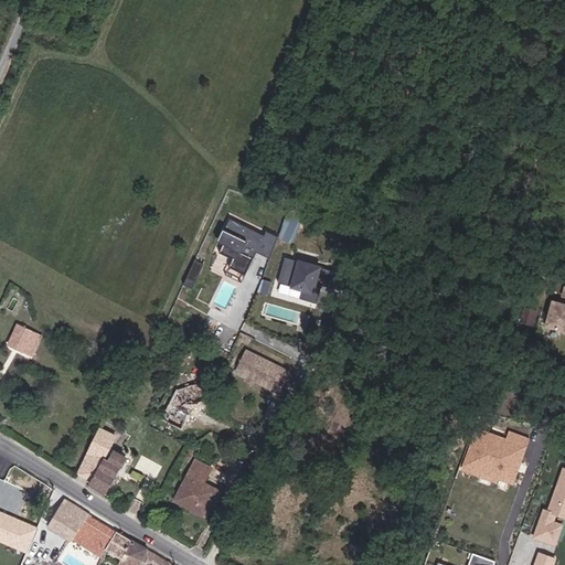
[(279,236),(295,242),(302,219),(287,214),(279,236)]
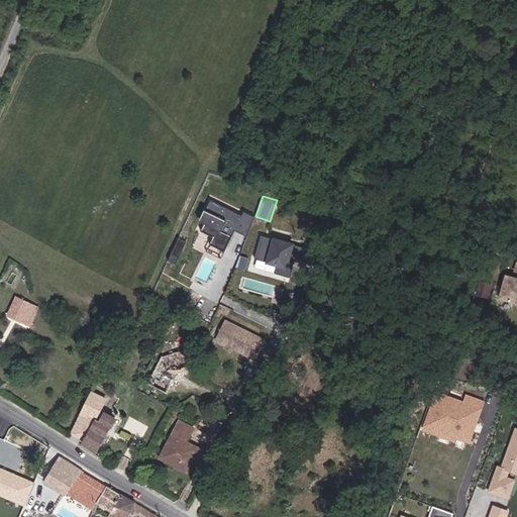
[(246,237),(254,217),(242,213),(240,217),(208,205),(204,216),(208,218),(201,236),(214,241),(211,249),(226,254),(234,233),(246,237)]
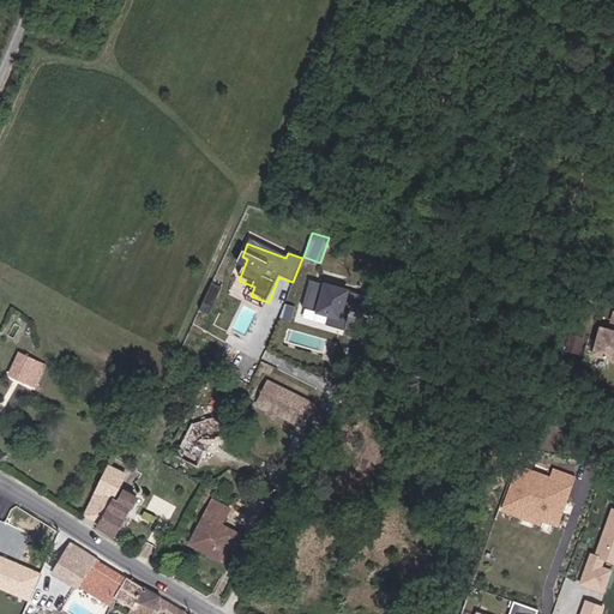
[(349,311),(354,293),(308,280),(301,307),(329,314),(325,325),(343,330),(347,317),(344,315),(345,309),(349,311)]
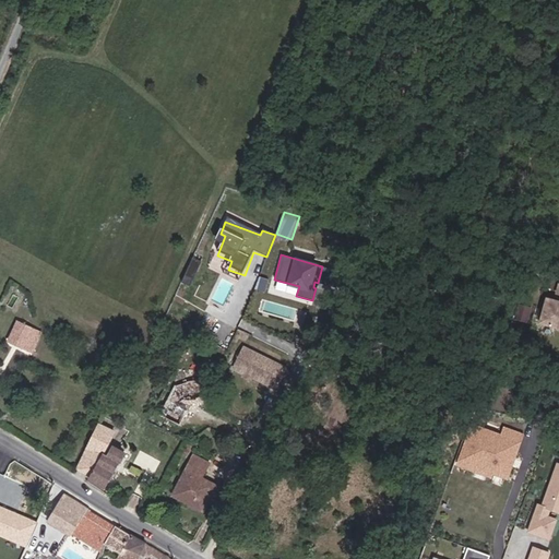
[(191,286),(203,261),(194,257),(182,282),(191,286)]
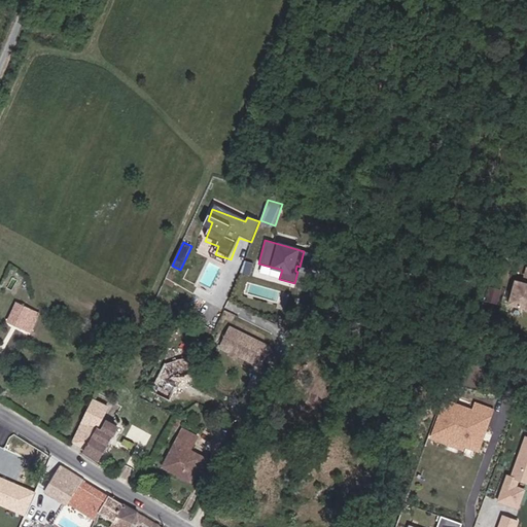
[(322,256),(304,251),(300,267),(318,272),(322,256)]
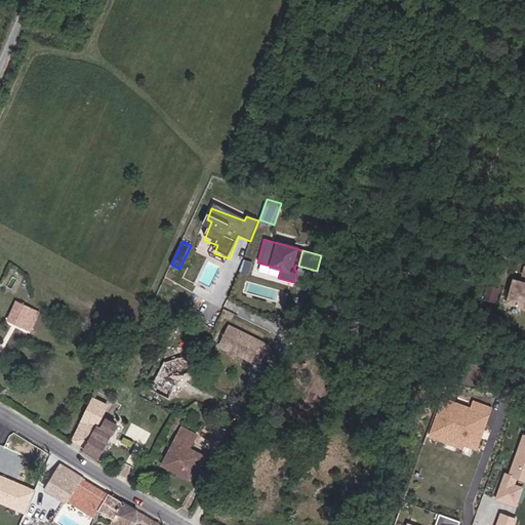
[(227,266),(230,258),(214,253),(211,260),(227,266)]
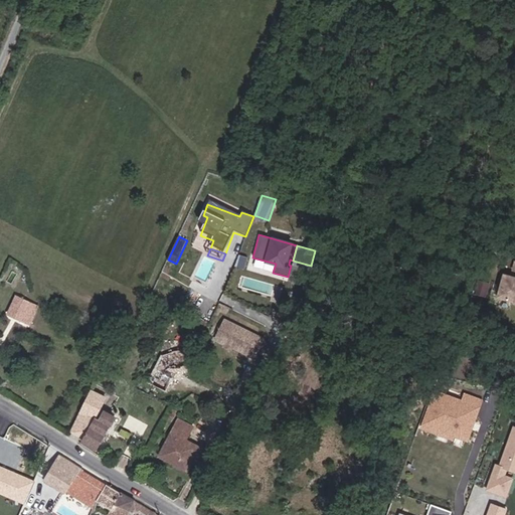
[(247,260),(238,256),(234,268),(238,269),(240,262),(246,264),(247,260)]
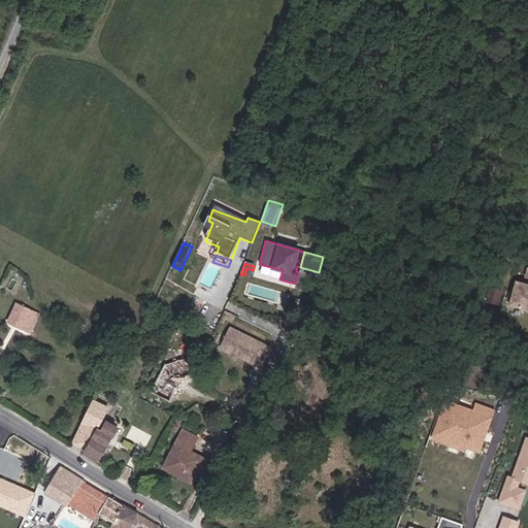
[(250,277),(253,270),(246,268),(244,275),(250,277)]
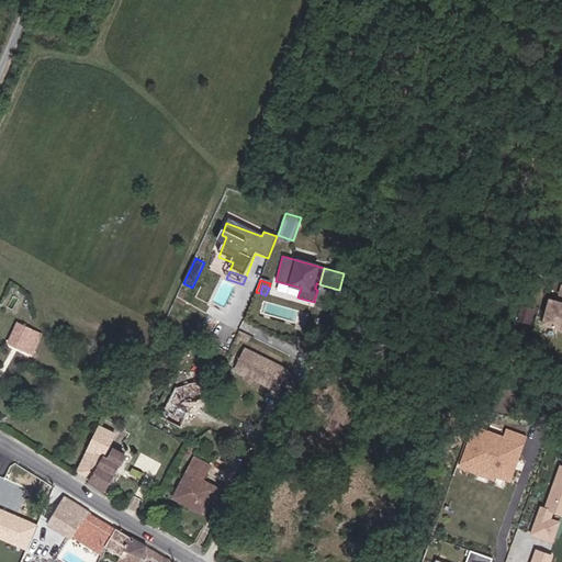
[(561,303),(551,300),(543,324),(561,329),(561,291),(561,295),(561,303)]
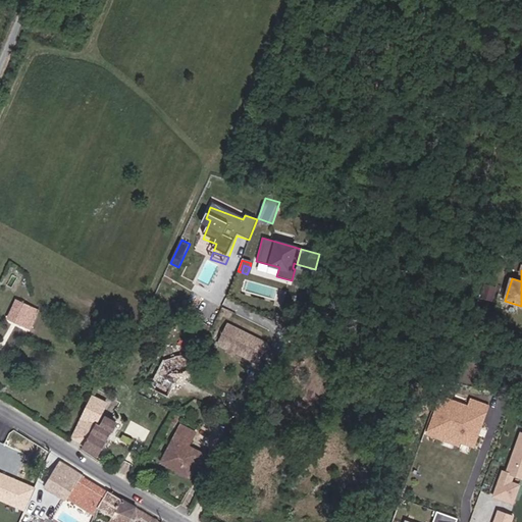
[(40,310),(15,299),(7,318),(32,328),(40,310)]
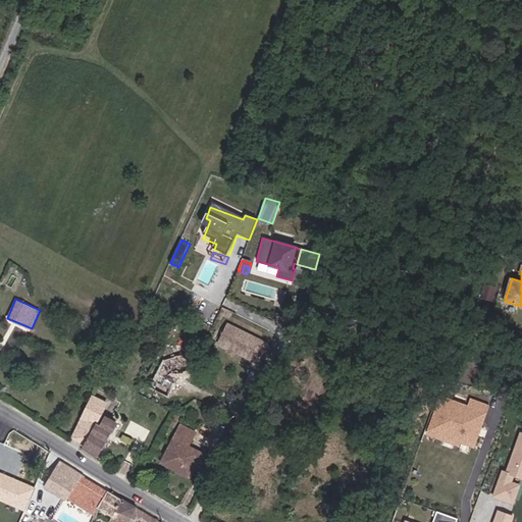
[(267,343),(227,324),(218,344),(228,348),(230,348),(233,349),(235,351),(258,362),(267,343)]
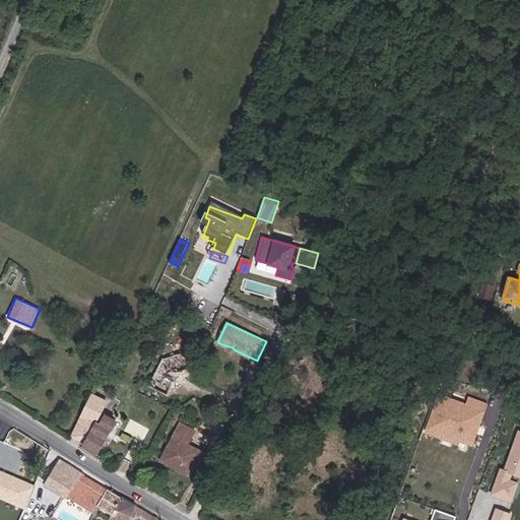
[(190,351),(165,358),(149,385),(167,394),(179,373),(182,372),(184,373),(195,370),(190,351)]
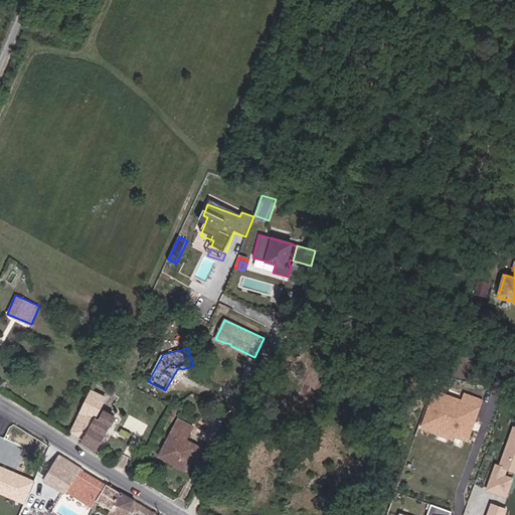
[(78,445),(95,454),(113,419),(104,413),(99,420),(96,418),(106,400),(92,391),(69,434),(80,440),(78,445)]
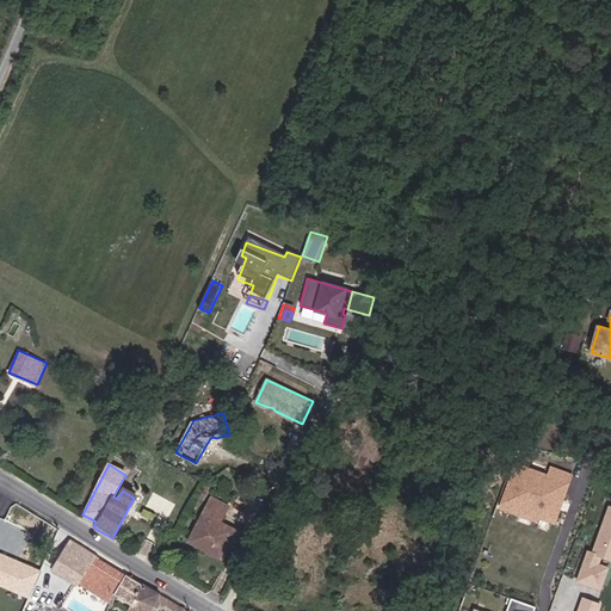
[(559,498),(568,473),(550,467),(547,475),(519,464),(504,506),(512,510),(514,503),(536,510),(535,512),(551,518),(556,506),(551,504),(555,497),(559,498)]
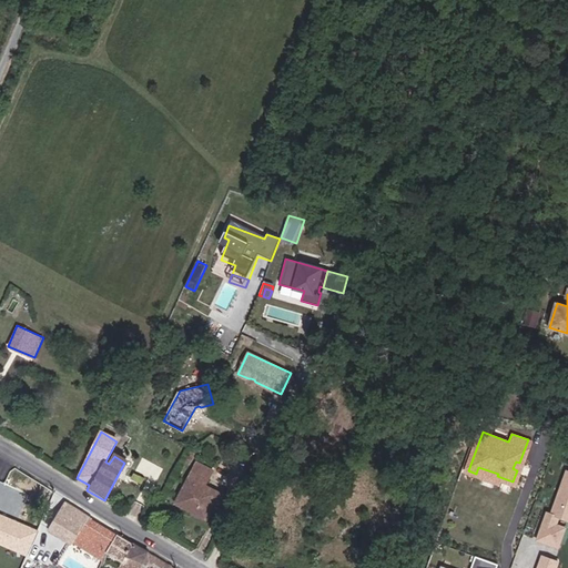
[(175,504),(195,514),(199,508),(210,515),(214,505),(217,506),(222,495),(204,486),(212,472),(195,464),(175,504)]
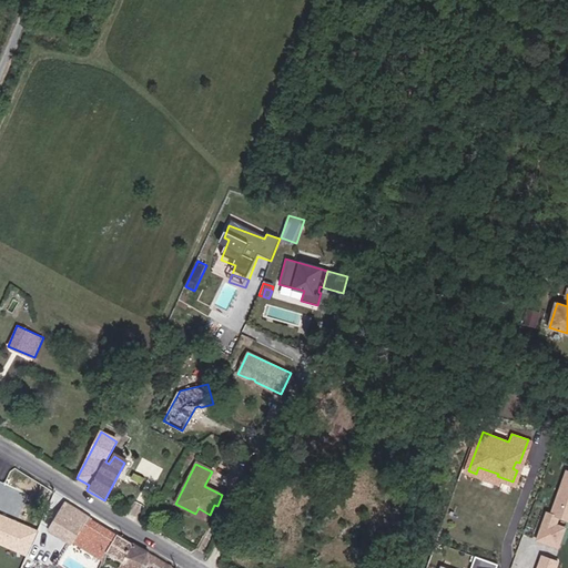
[(567,474),(549,525),(545,523),(537,543),(559,550),(566,530),(557,527),(559,519),(567,523),(567,474)]
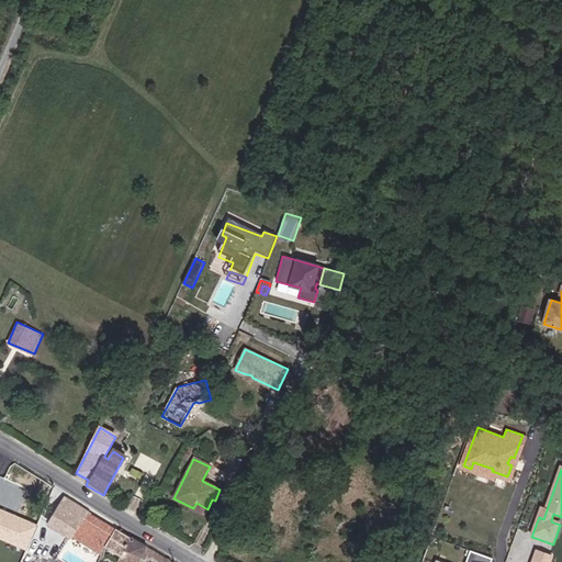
[(47,527),(69,539),(83,513),(63,499),(47,527)]
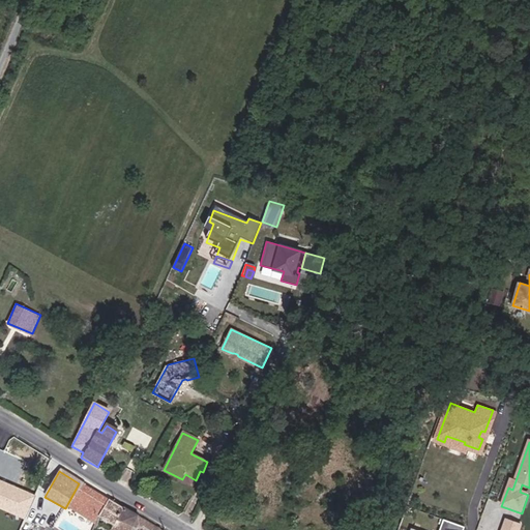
[(193,484),(196,480),(185,474),(182,479),(193,484)]
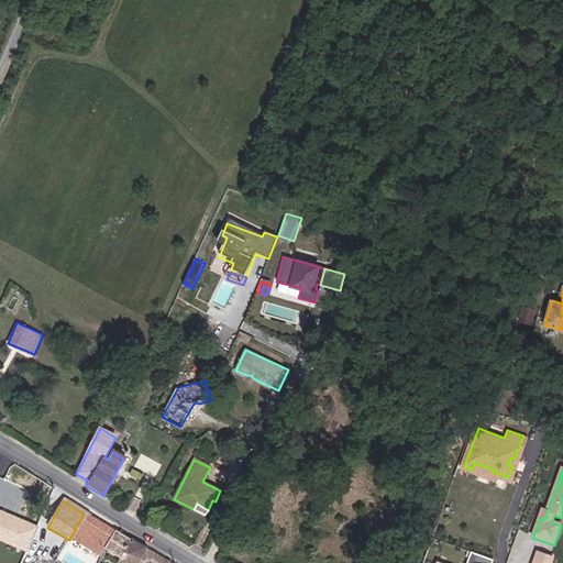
[(36,527),(0,511),(0,539),(25,551),(36,527)]
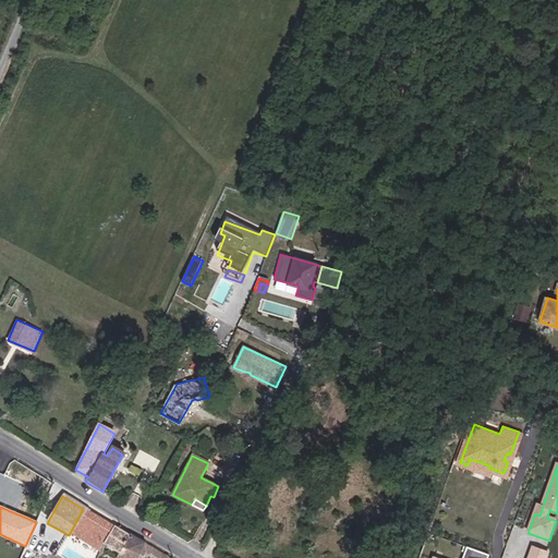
[(86,533),(102,543),(110,526),(87,512),(73,535),(82,541),(86,533)]
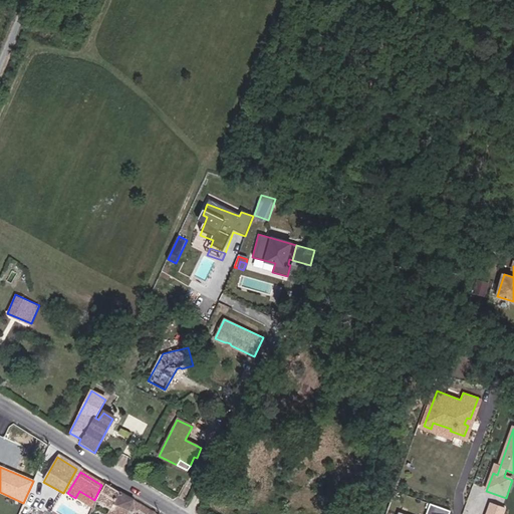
[(115,494),(101,485),(94,500),(106,507),(103,512),(106,513),(121,513),(126,505),(131,499),(126,496),(117,491),(115,494)]
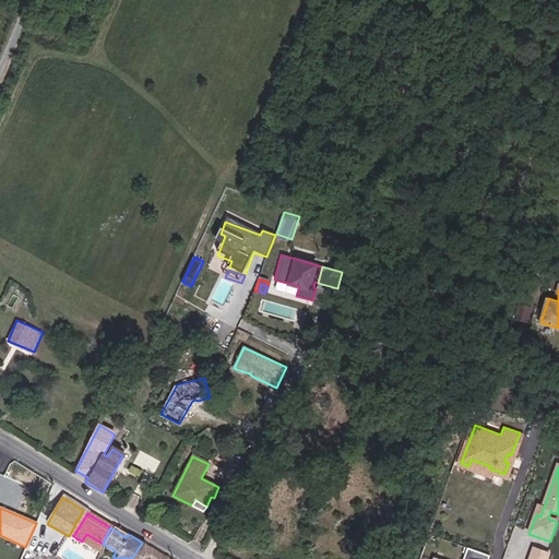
[(86,534),(82,542),(98,551),(103,544),(86,534)]
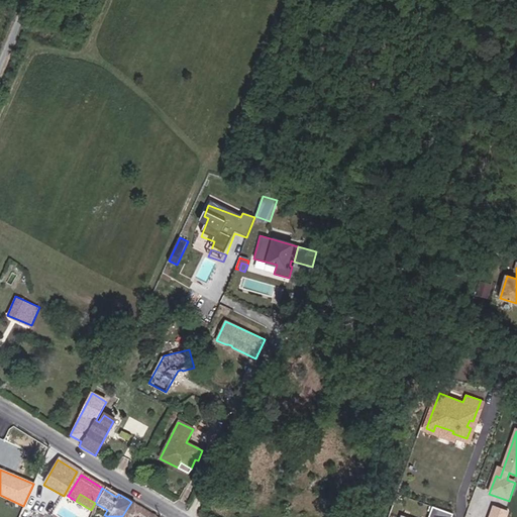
[(153,516),(154,516),(131,502),(127,508),(142,516),(153,516)]
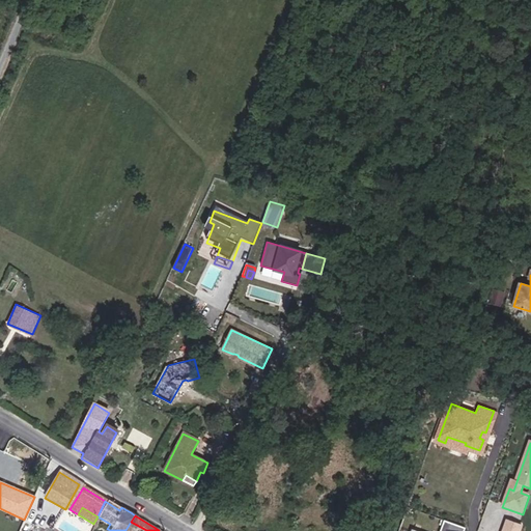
[(518,530),(521,525),(505,520),(501,530),(518,530)]
